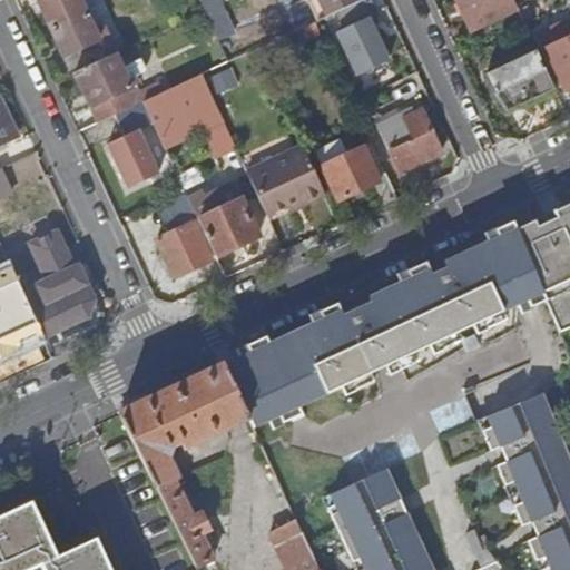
[(39,0),(53,32),(90,16),(82,0),(39,0)]
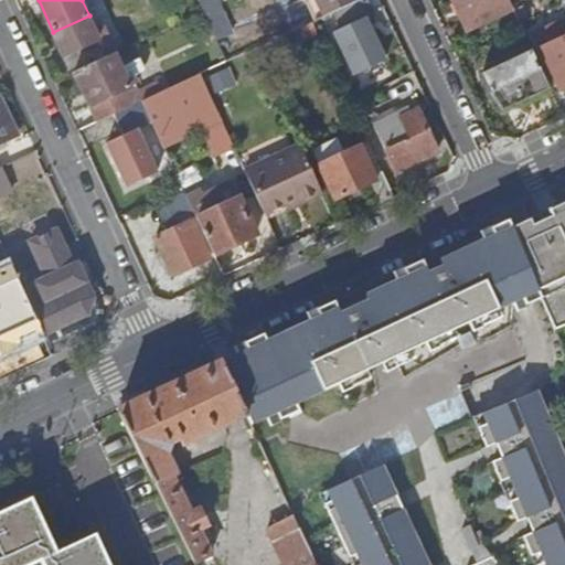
[(336,13),(359,2),(356,0),(316,0),(324,19),(336,13)]
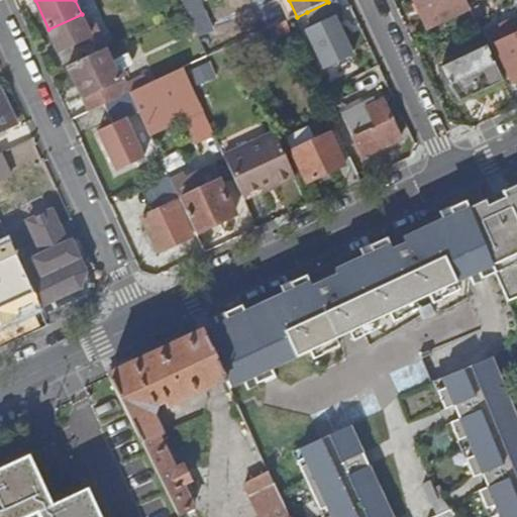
[(332,0),(328,2),(307,12),(315,27),(343,14),(336,0),(332,0)]
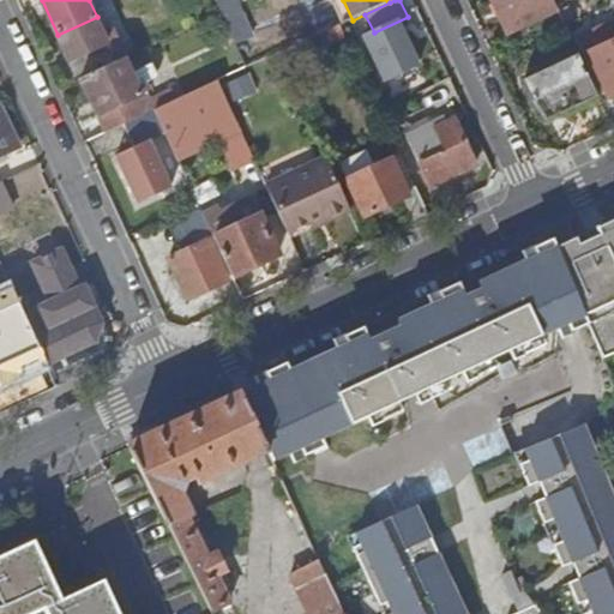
[(494,0),(510,32),(558,11),(552,0),(494,0)]
